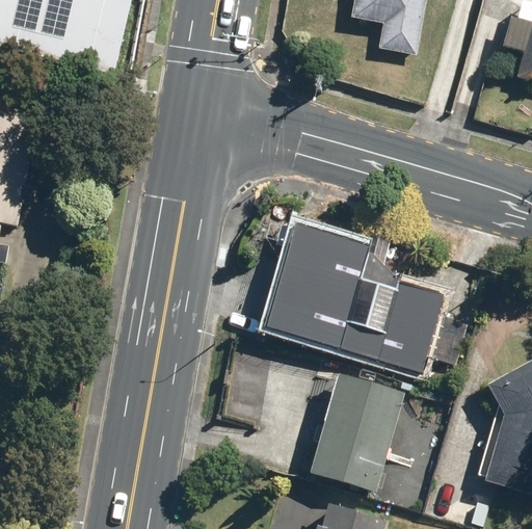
[(0,0),(0,45),(117,74),(134,0),(0,0)]
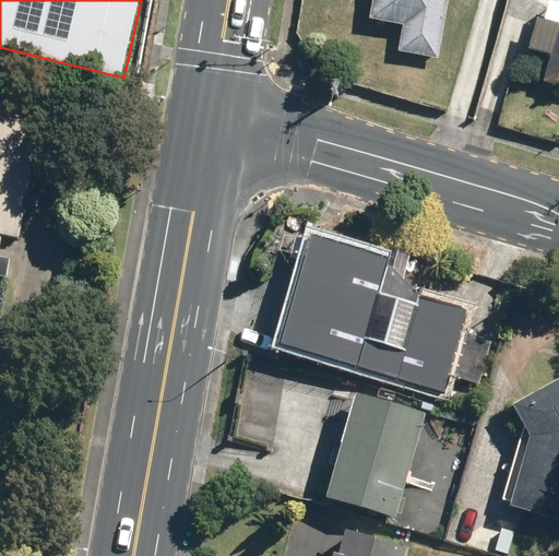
[(372,0),(369,19),(403,24),(397,51),(438,58),(448,0),(372,0)]
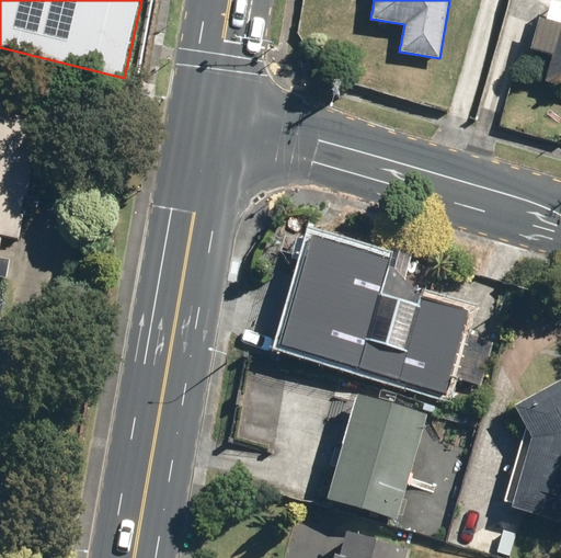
[(539,18),(530,48),(550,54),(542,83),(560,88),(560,3),(550,1),(546,19),(539,18)]
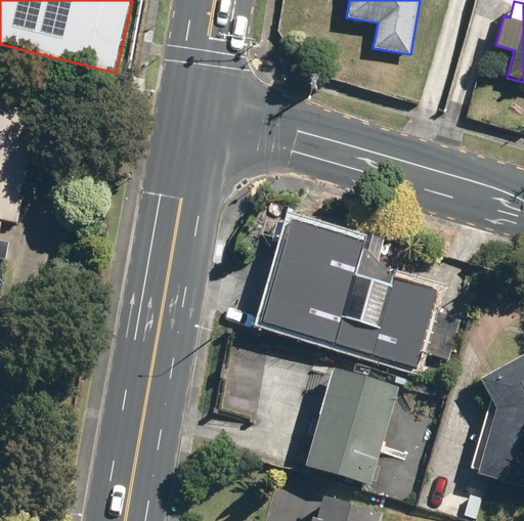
[(0,224),(2,212),(19,214),(39,104),(0,97),(0,224)]
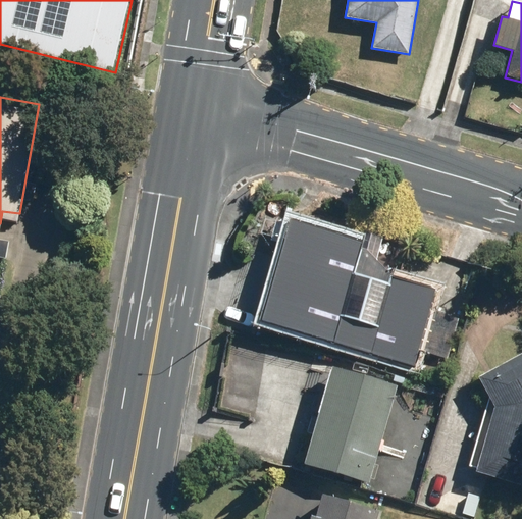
[(362,243),(292,220),(261,319),(413,366),(435,292),(390,277),(362,243)]
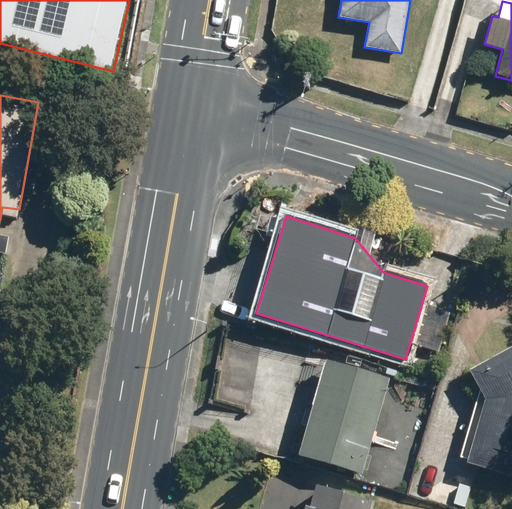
[(484,398),(474,436),(466,462),(511,475),(511,345),(469,370),(484,398)]
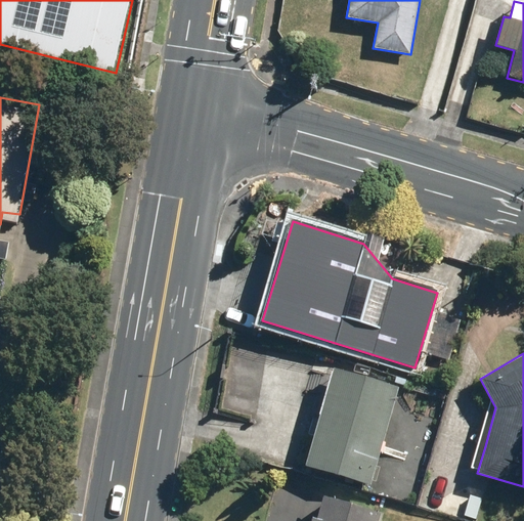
[(400,377),(336,359),(306,466),(370,484),(400,377)]
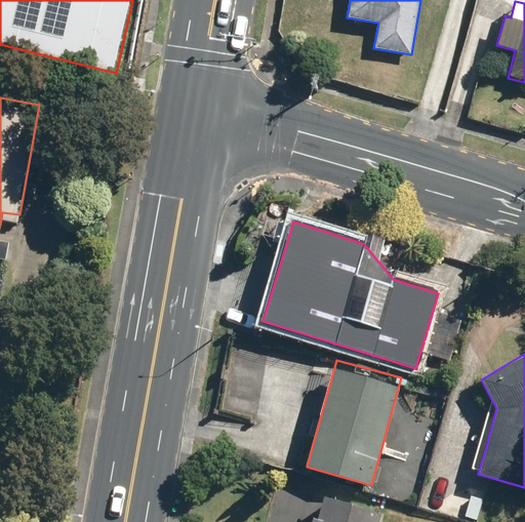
[(323,494),(314,521),(375,521),(379,511),(323,494)]
